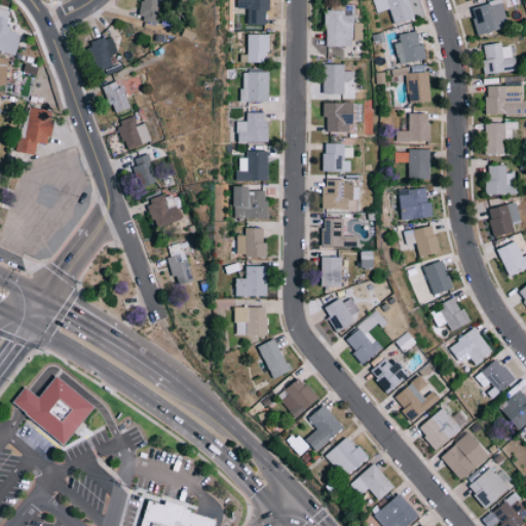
[(235,0),(235,14),(247,14),(247,24),(265,24),(265,11),(269,11),(269,0),(235,0)]
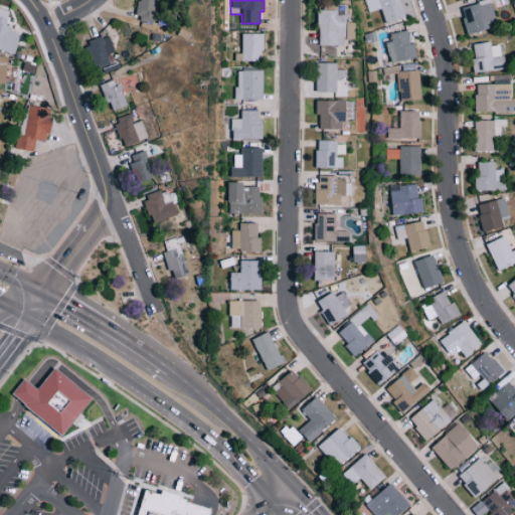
[(364,0),(368,13),(382,8),(387,24),(406,18),(399,0),(364,0)]
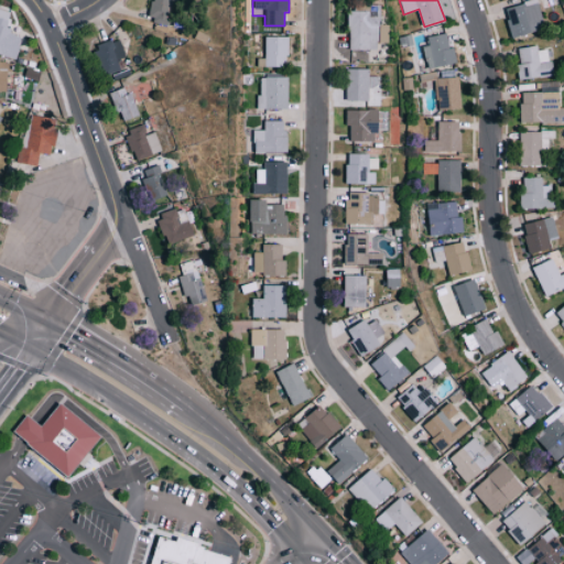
[(513,38),(545,29),(537,0),(533,0),(505,9),(513,38)]
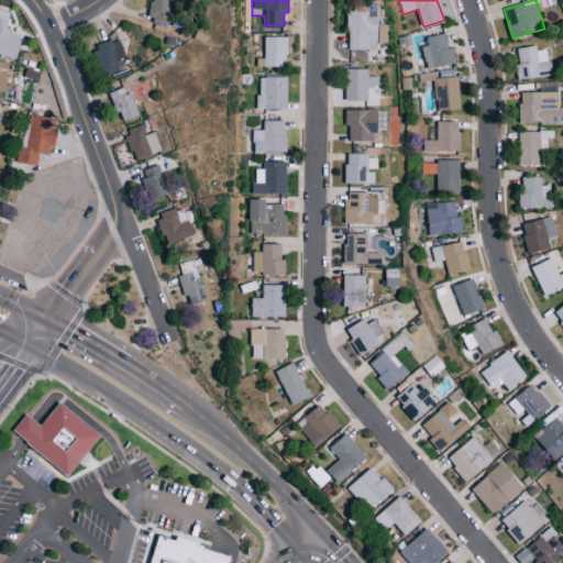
[(349,50),(378,50),(379,6),(371,6),(371,12),(349,11),(349,50)]
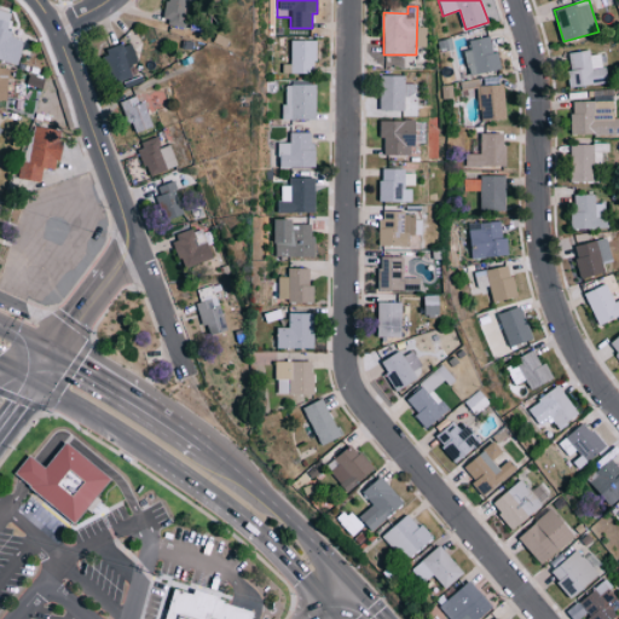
[(12,13),(0,9),(0,58),(18,64),(25,39),(7,34),(12,13)]
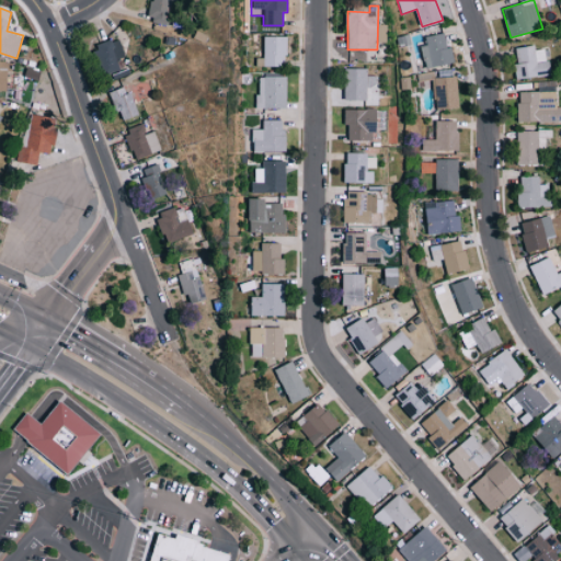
[(388,25),(378,25),(377,42),(387,43),(388,25)]
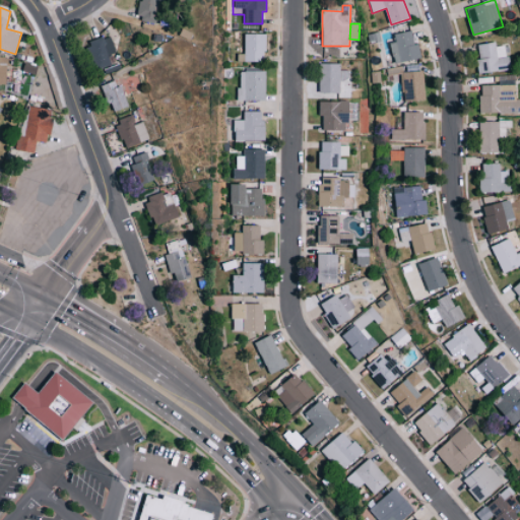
[(391,34),(394,62),(420,59),(418,44),(414,44),(412,31),(391,34)]
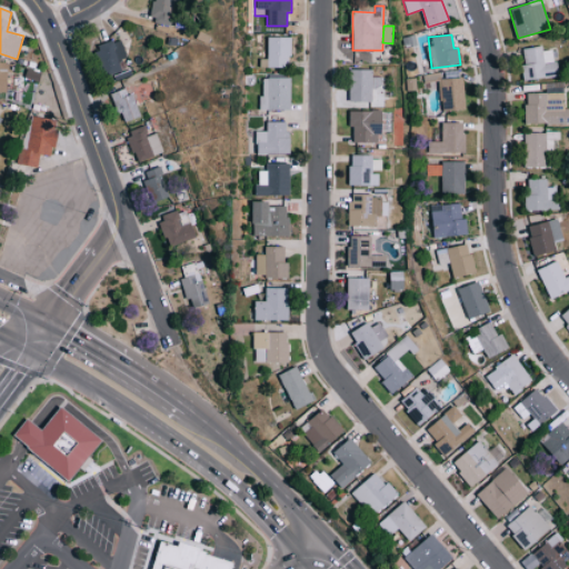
[(290,68),(290,37),(268,37),(268,59),(261,59),(260,67),(290,68)]
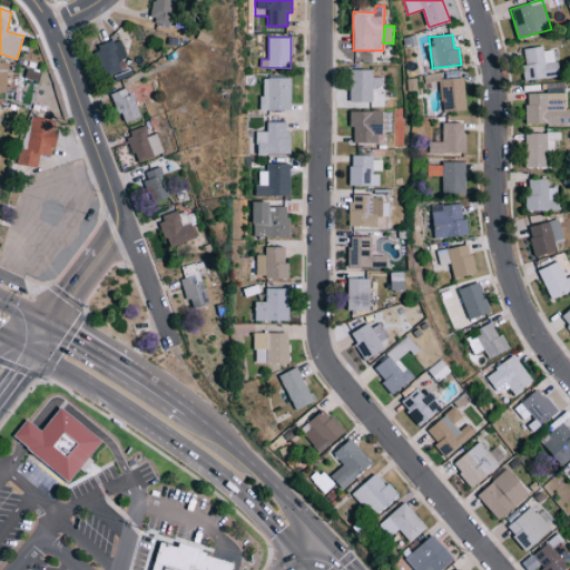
[(96,47),(106,76),(123,70),(119,60),(127,58),(120,38),(96,47)]
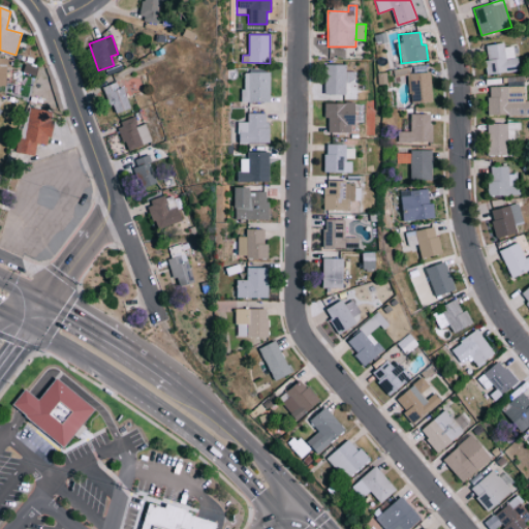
[(515,45),(503,48),(503,43),(484,45),(487,74),(518,71),(515,45)]
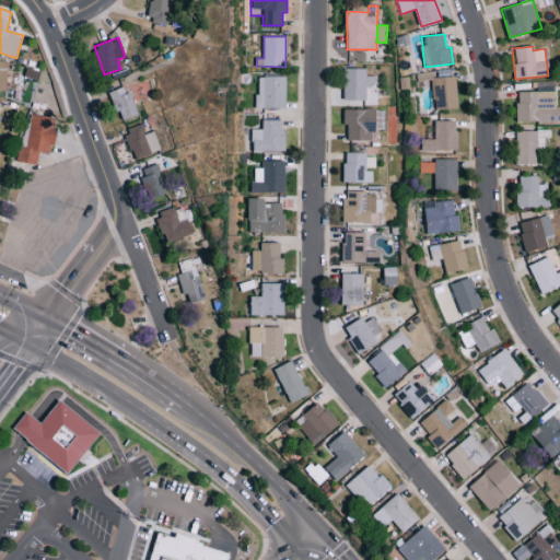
[(0,90),(8,91),(9,59),(0,59),(0,90)]
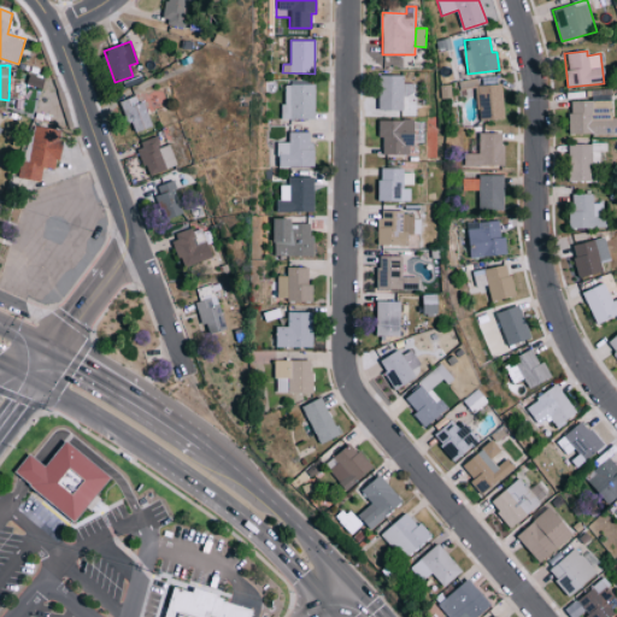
[(45,80),(29,74),(25,82),(42,88),(45,80)]
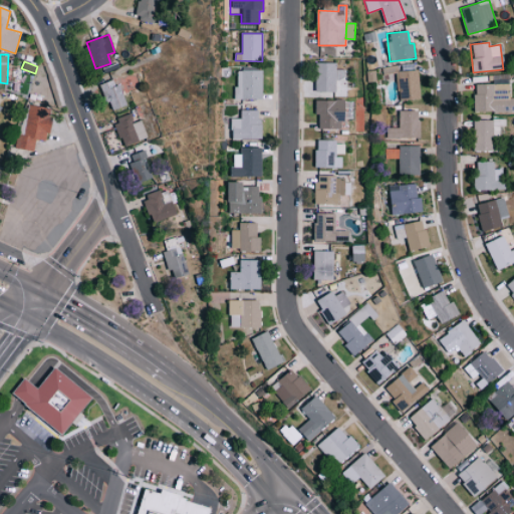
[(316,91),(336,92),(337,79),(344,79),(344,69),(337,69),(337,63),(316,62),(316,91)]
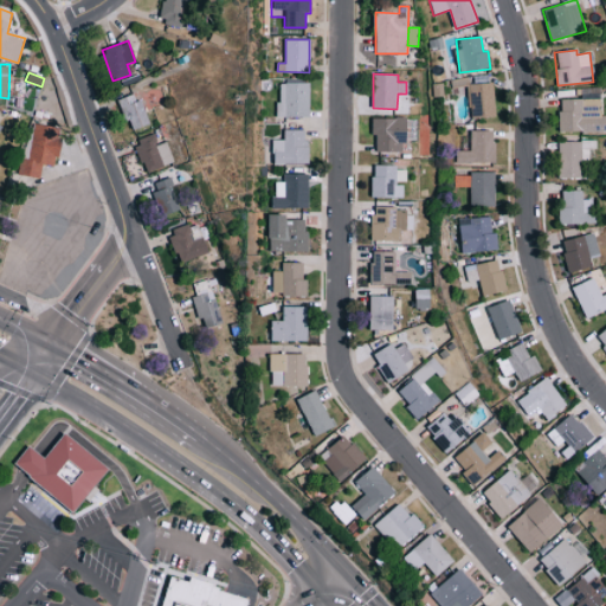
[(310,117),(311,83),(279,83),(279,117),(310,117)]
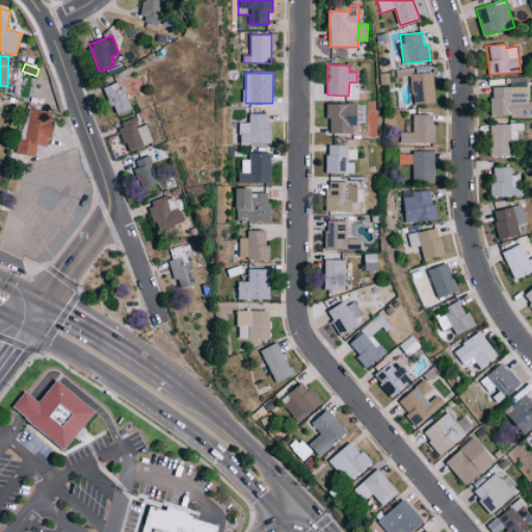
[(434,74),(411,73),(410,103),(434,104),(434,74)]
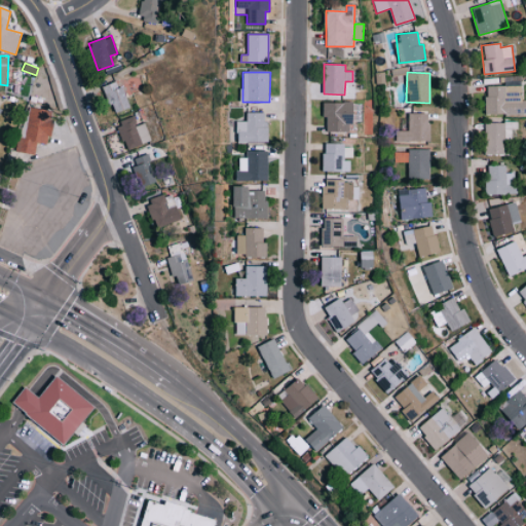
[(130,108),(118,80),(102,87),(114,115),(130,108)]
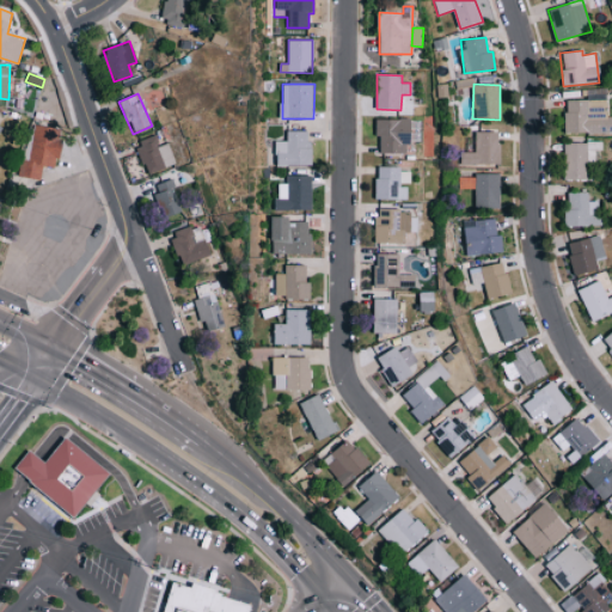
[(564,101),(564,135),(611,134),(611,116),(607,116),(606,99),(564,101)]
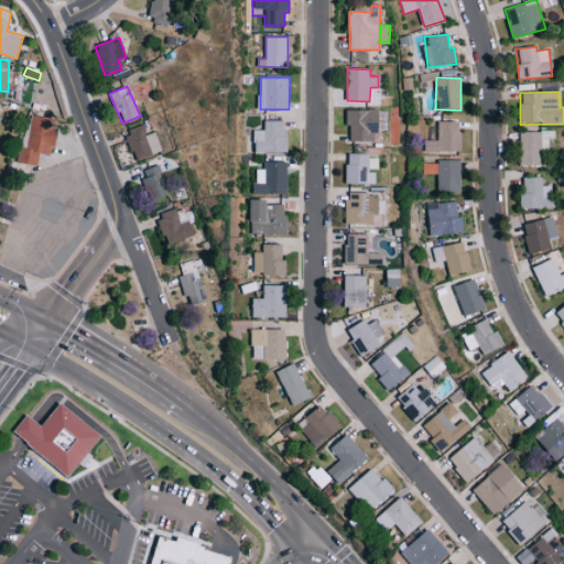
[(348,110),(347,127),(350,127),(350,141),(378,142),(379,110),(348,110)]
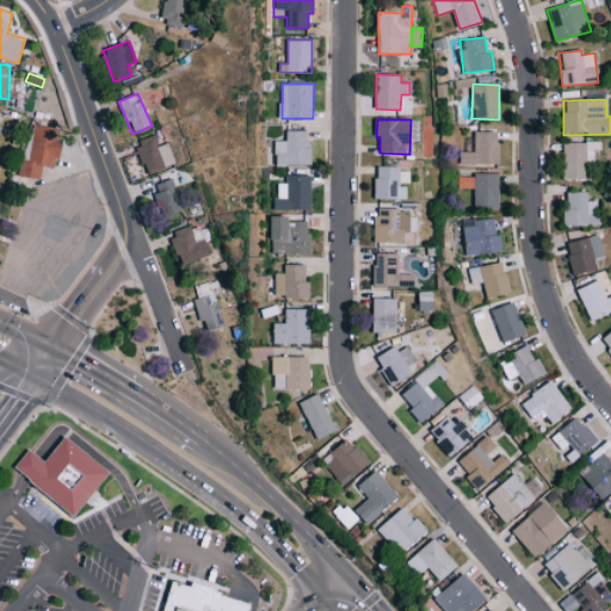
[(18,176),(41,179),(42,165),(57,167),(62,130),(34,127),(29,160),(20,160),(18,176)]
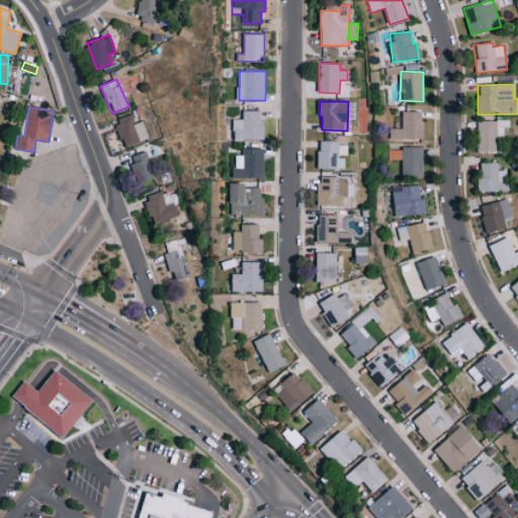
[(233,140),(263,141),(264,111),(243,110),(243,119),(234,119),(233,140)]
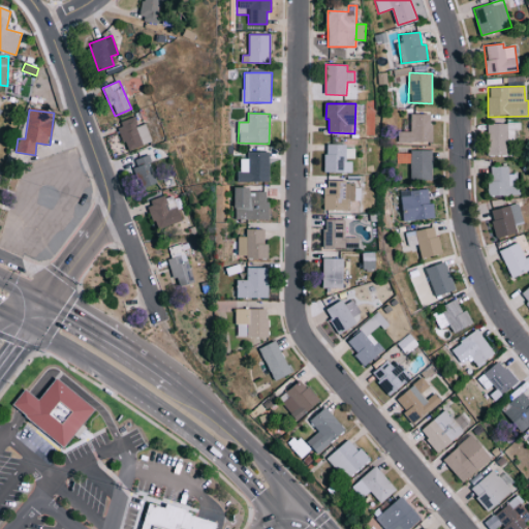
[(402,116),(403,131),(399,131),(399,143),(433,142),(432,115),(402,116)]
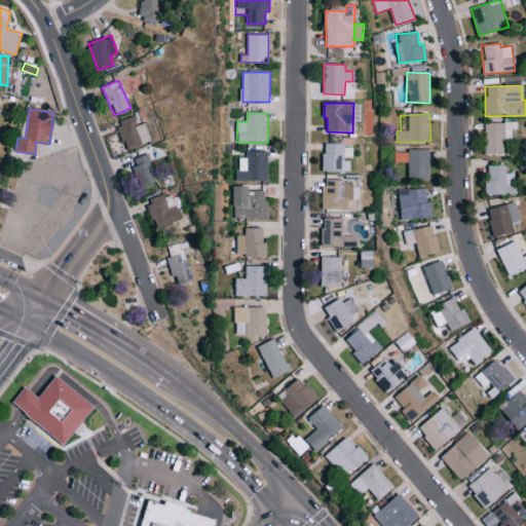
[(116,124),(126,151),(151,142),(144,122),(137,125),(134,117),(116,124)]
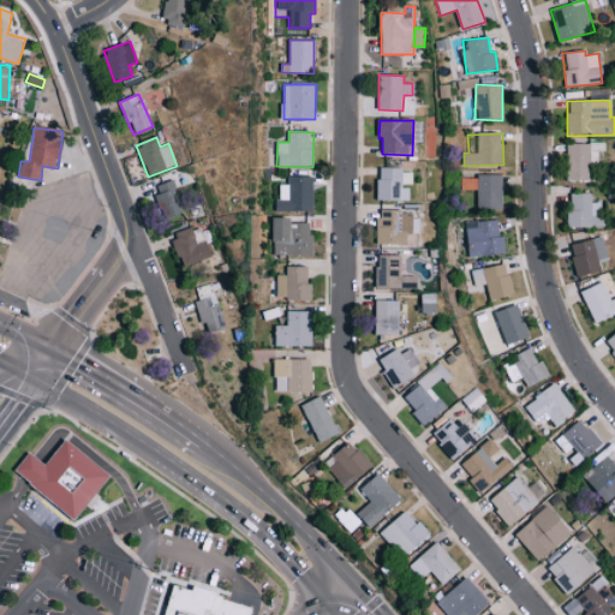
[(568,143),(568,181),(590,180),(590,162),(598,162),(598,151),(605,151),(605,143),(568,143)]
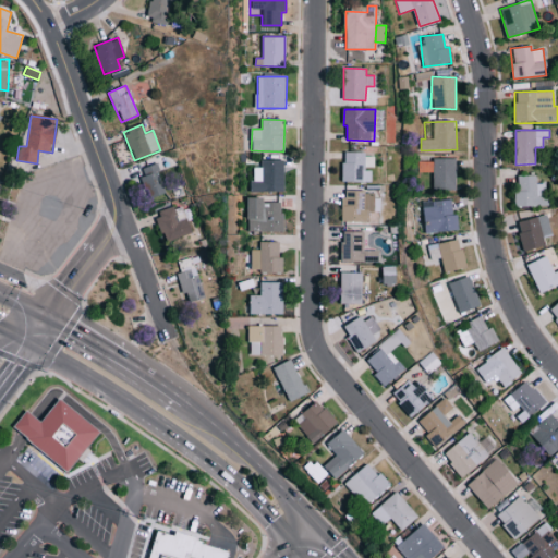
[(373,182),(373,169),(374,169),(374,156),(365,156),(365,153),(343,153),(343,182),(373,182)]
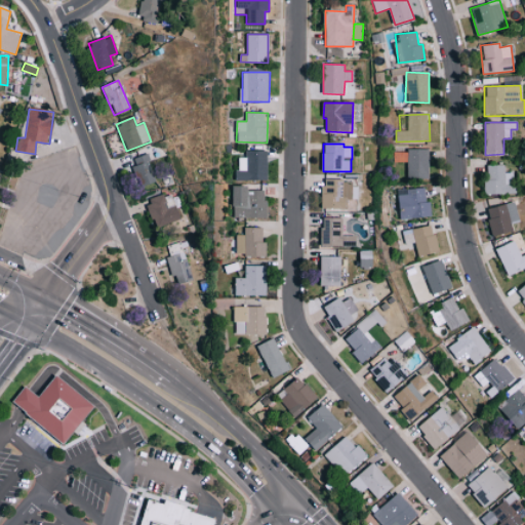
[(429,149),(408,150),(409,178),(430,178),(429,149)]
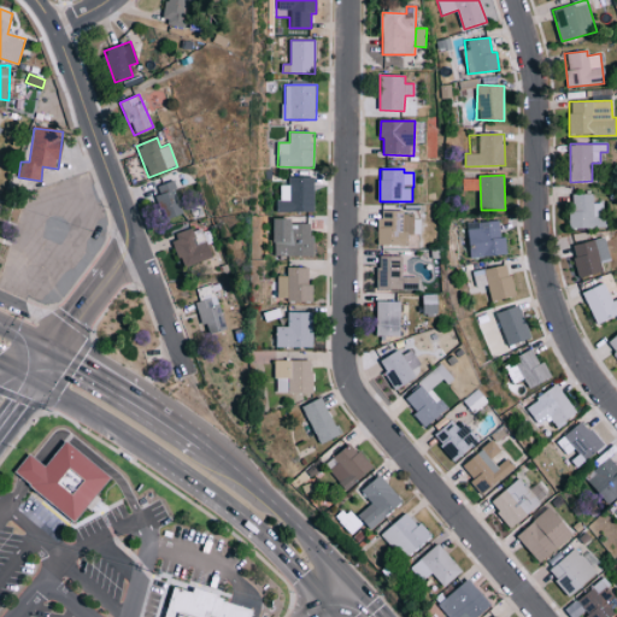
[(315,212),(316,177),(289,177),(289,184),(278,184),(277,211),(315,212)]
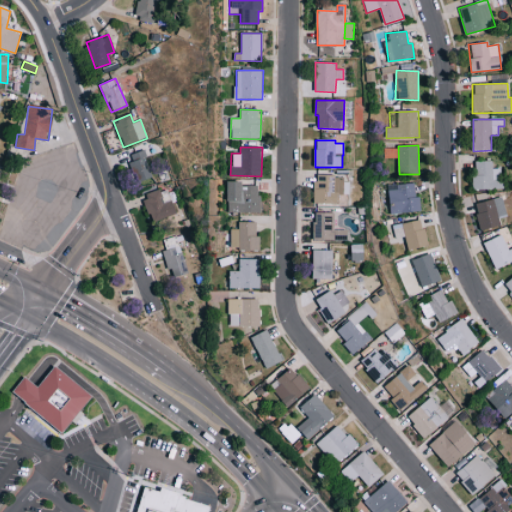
[(129,155),(137,181),(152,177),(144,150),(129,155)]
